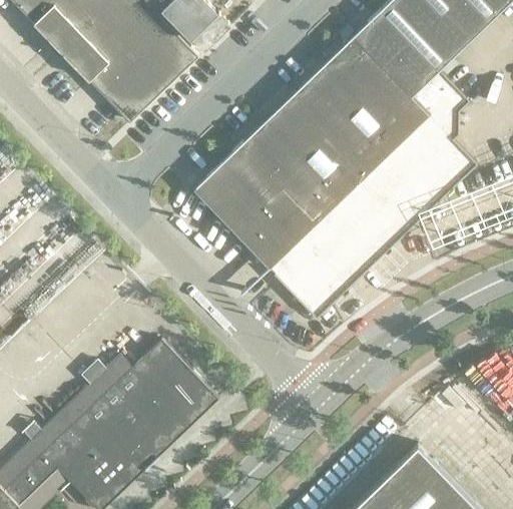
[(9,0),(76,69),(129,124),(198,58),(142,0),(9,0)]
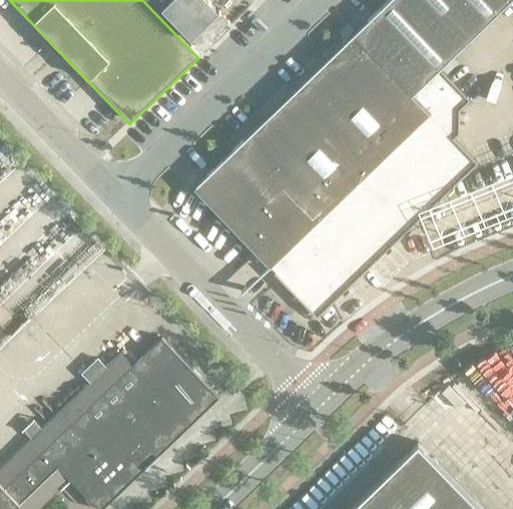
[(204,52),(230,27),(204,0),(143,0),(158,15),(163,10),(204,52)]
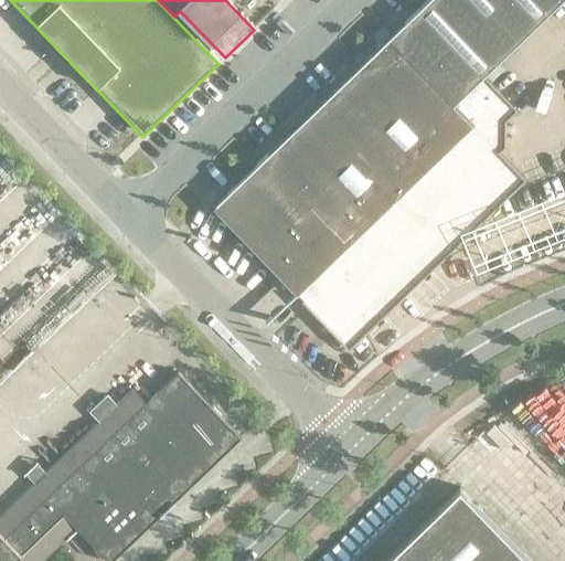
[(483,78),(564,0),(430,0),(212,210),(348,351),(524,181),(498,155),(504,149),(504,123),(515,112),(483,78)]
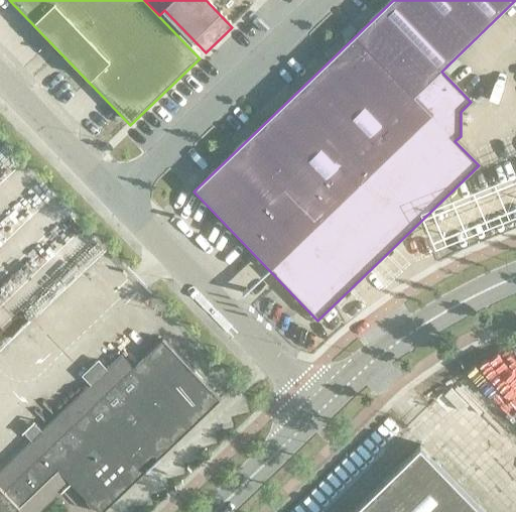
[(67,411),(41,434),(111,507),(220,402),(162,343),(133,371),(120,358),(105,372),(98,364),(81,379),(91,389),(67,411)]
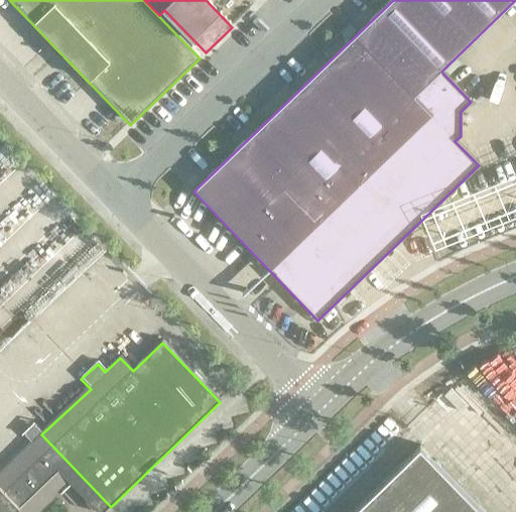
[(39,511),(69,485),(95,511),(106,511),(111,507),(41,434),(34,427),(24,437),(31,444),(0,474),(0,511),(39,511)]
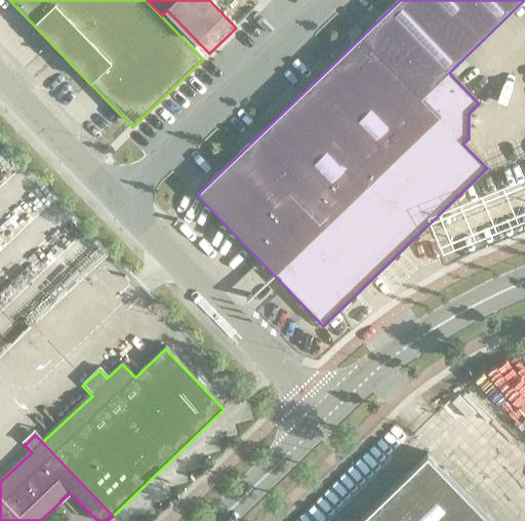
[(489,520),(427,456),(359,520),(489,520)]
